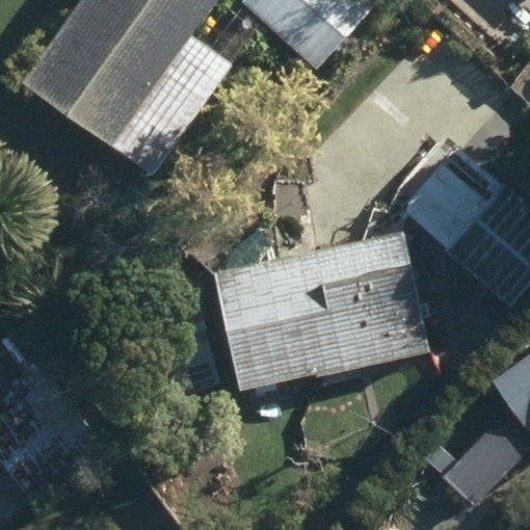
[(79,0),(20,82),(151,178),(229,72),(184,38),(211,0),(79,0)]
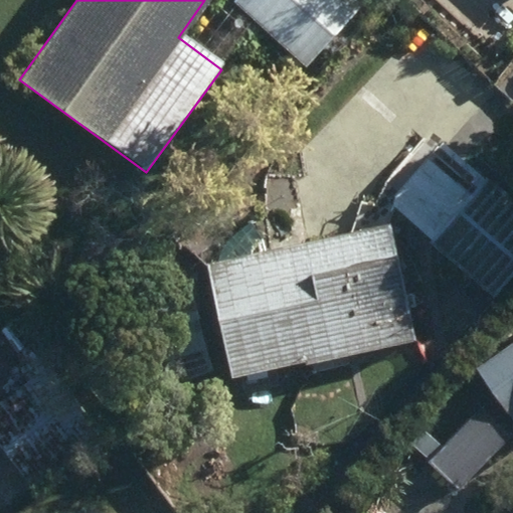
[(234,0),(233,2),(306,67),(361,5),(355,0),(234,0)]
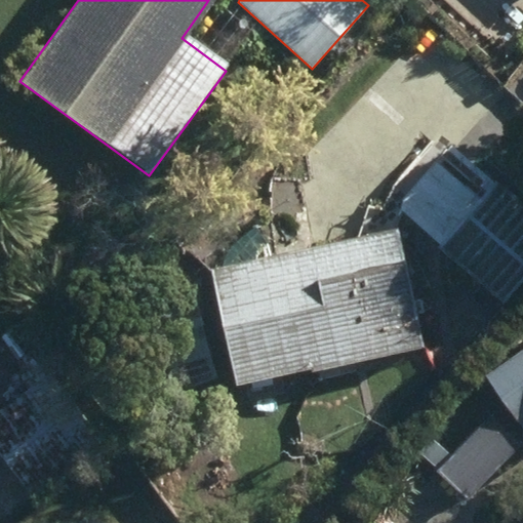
[(441,244),(503,300),(522,278),(522,204),(496,180),(487,192),(445,153),(402,200),(445,240),(441,244)]
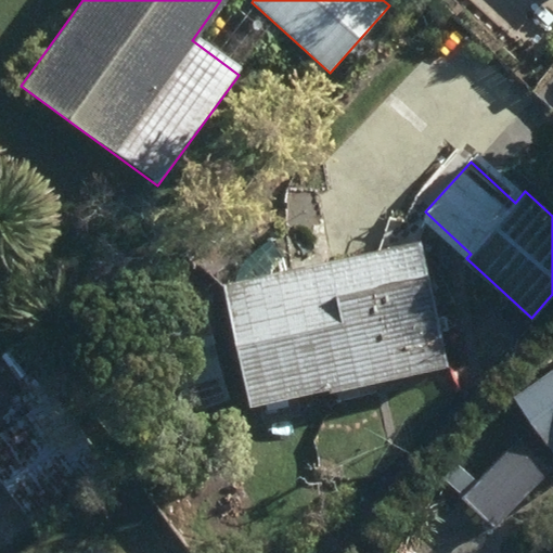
[(222,283),(247,407),(445,369),(422,245),(222,283)]
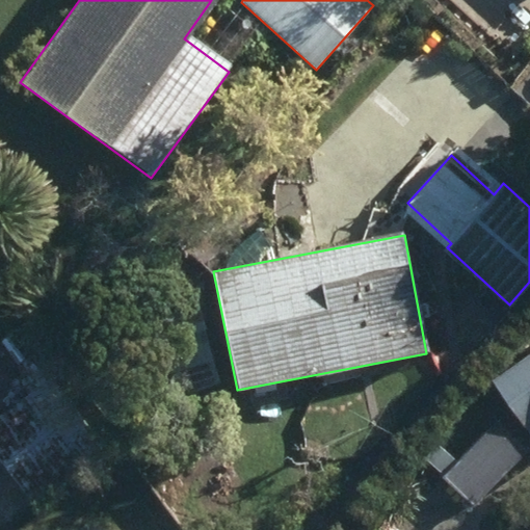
[(529,354),(493,382),(529,433),(529,354)]
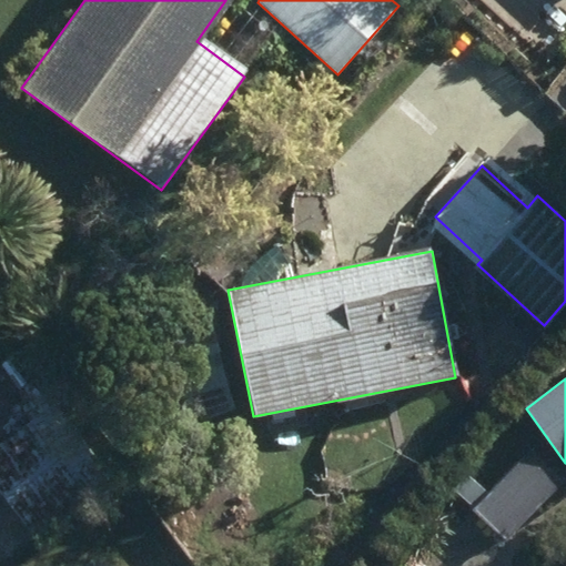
[(0,494),(33,539),(99,491),(41,415),(0,445),(0,494)]
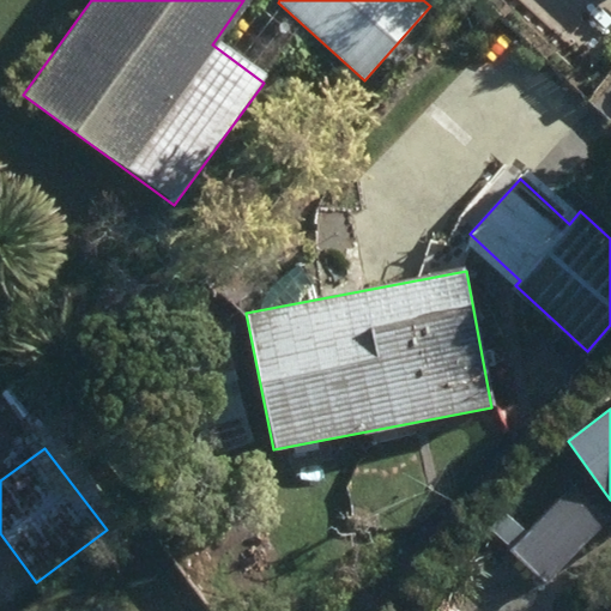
[(507,552),(540,585),(604,522),(572,489),(507,552)]
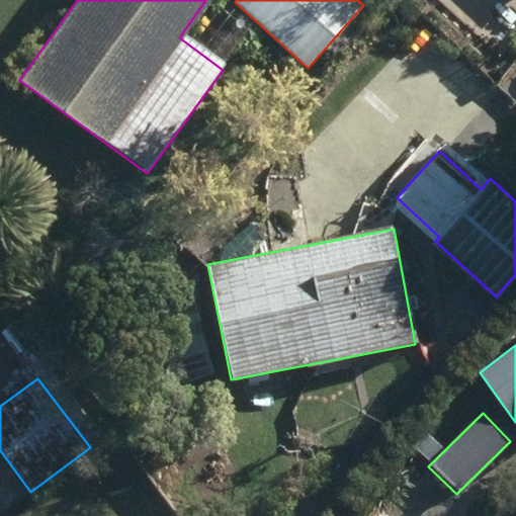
[(380,474),(400,501),(428,479),(409,453),(380,474)]
